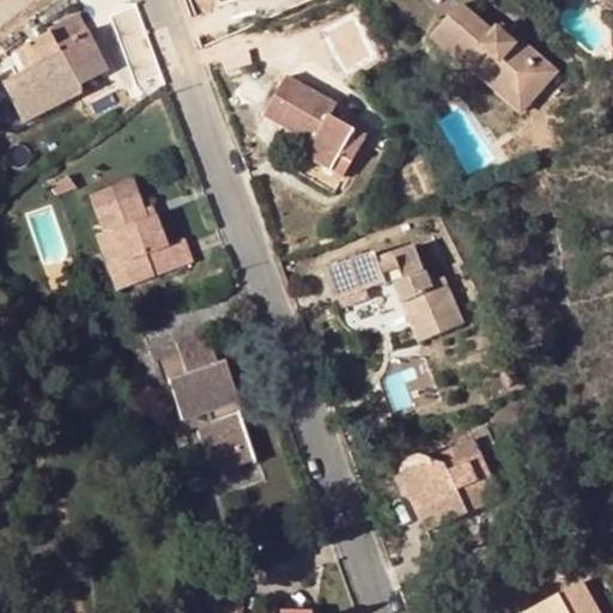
[(513,38),(497,25),(492,30),(461,2),(431,38),(471,73),(474,70),(479,65),(521,101),(539,80),(546,86),(559,71),(517,35),(513,38)]
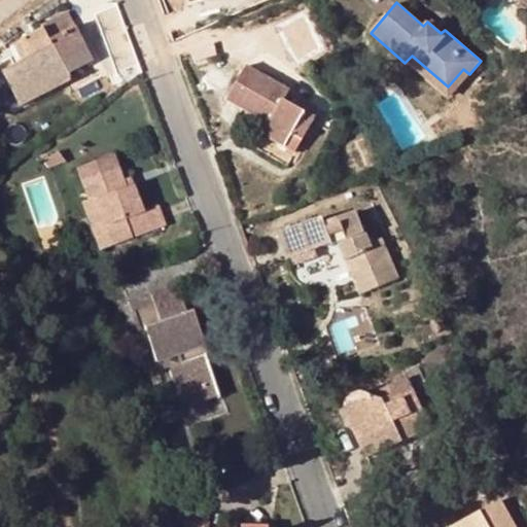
[(40,28),(20,38),(29,56),(20,60),(2,70),(20,104),(70,78),(67,73),(92,60),(66,10),(38,24),(40,28)]
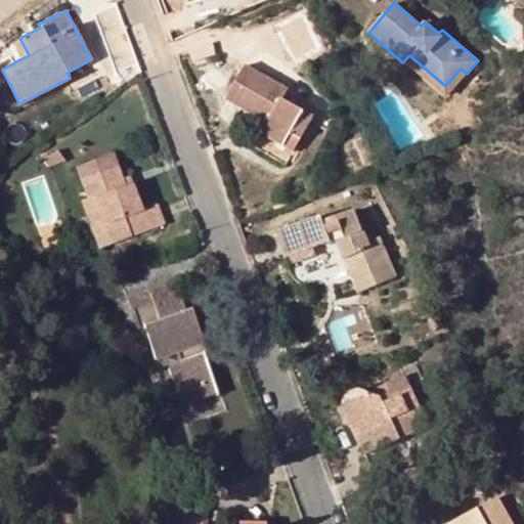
[(428,17),(425,22),(438,33),(442,30),(428,17)]
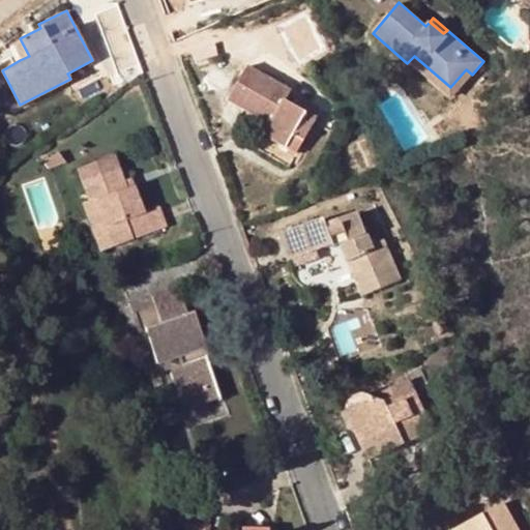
[(29,56),(20,38),(11,42),(20,60),(29,56)]
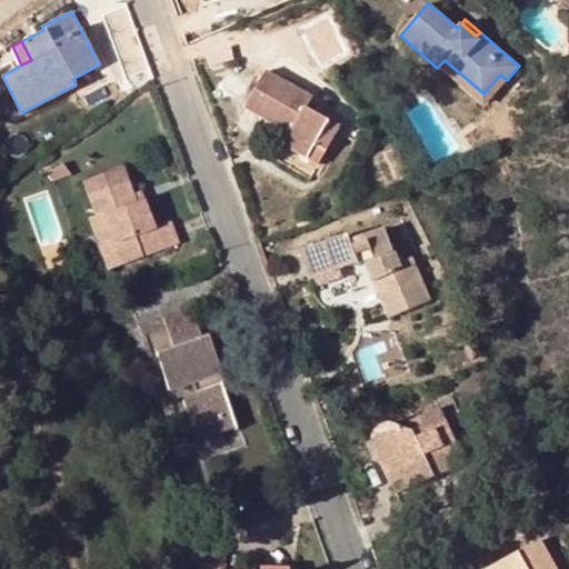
[(217,52),(213,41),(202,46),(208,56),(217,52)]
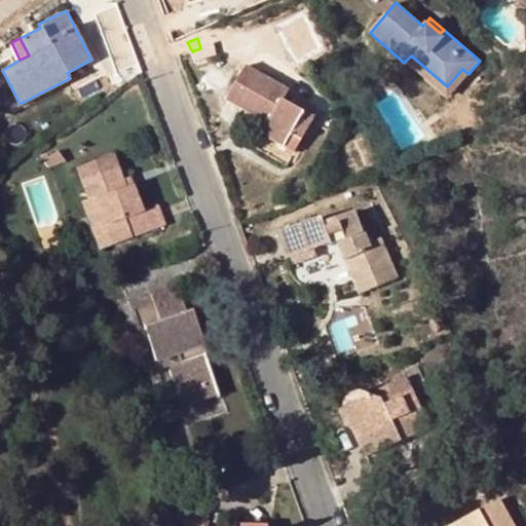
[(411,55),(407,60),(450,97),(468,74),(462,69),(447,86),(411,55)]
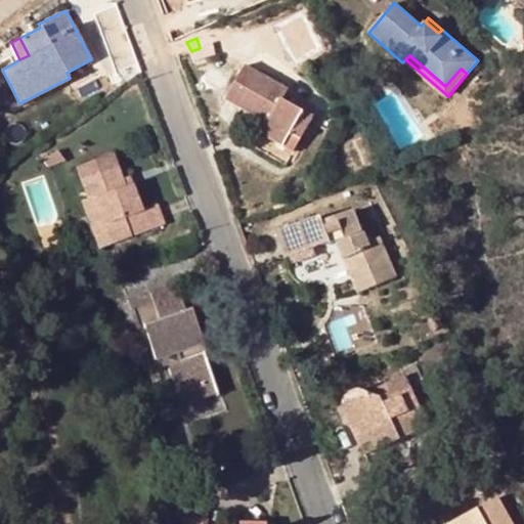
[(95,69),(91,59),(67,73),(70,78),(72,82),(95,69)]
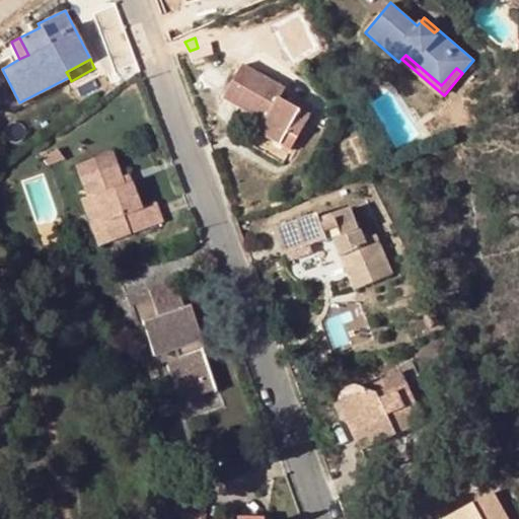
[(284,89),(243,64),(223,97),(265,122),(257,133),(280,145),(288,132),(297,138),(309,117),(279,97),(284,89)]
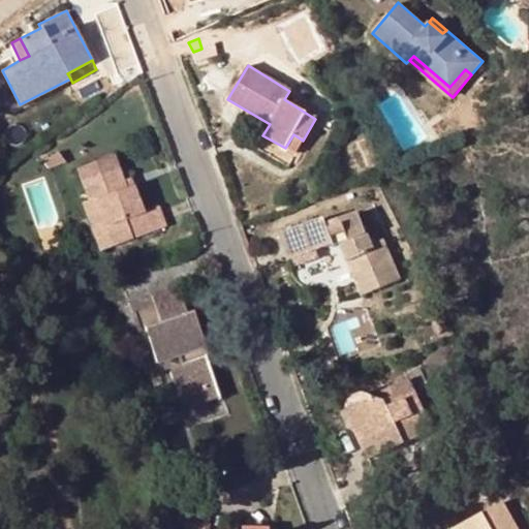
[(128,186),(124,180),(115,154),(76,168),(87,200),(94,198),(104,226),(97,229),(104,248),(166,225),(159,206),(144,211),(133,184),(128,186)]
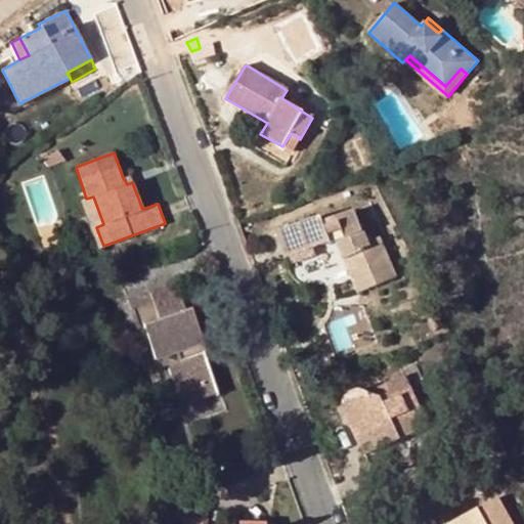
[(129,176),(123,178),(127,184),(132,182),(129,176)]
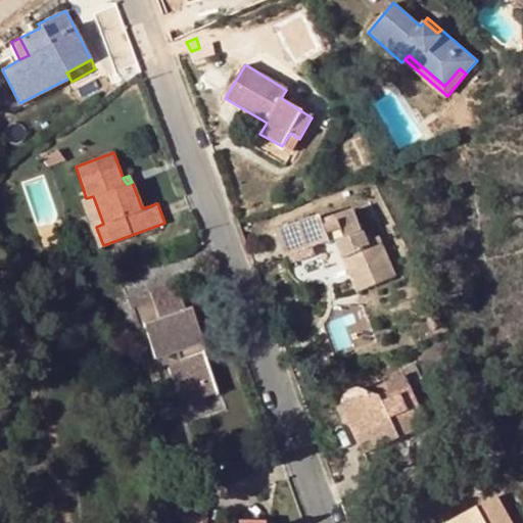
[(93,196),(86,198),(80,200),(98,247),(103,245),(96,227),(103,224),(93,196)]
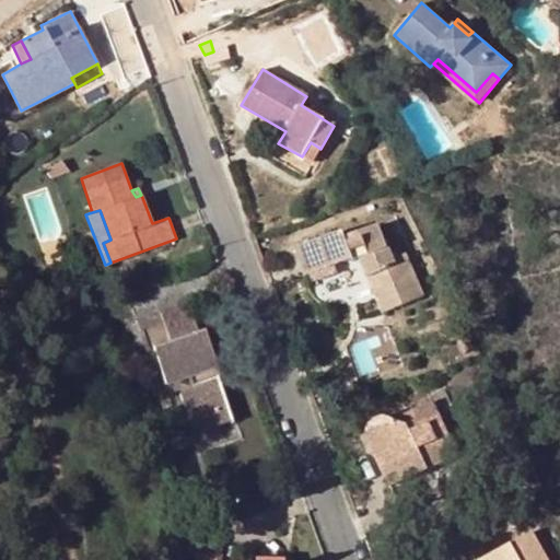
[(312,273),(335,264),(351,258),(352,261),(360,259),(381,312),(422,296),(406,254),(394,257),(389,246),(387,246),(377,225),(342,238),(339,230),(293,248),(305,276),(312,273)]
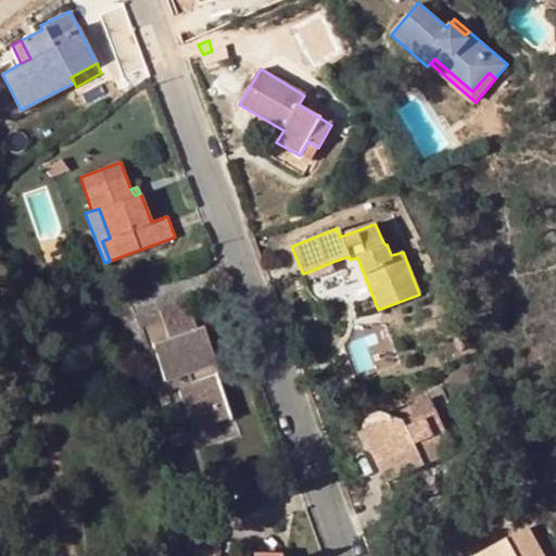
[(337,270),(332,262),(310,272),(314,280),(337,270)]
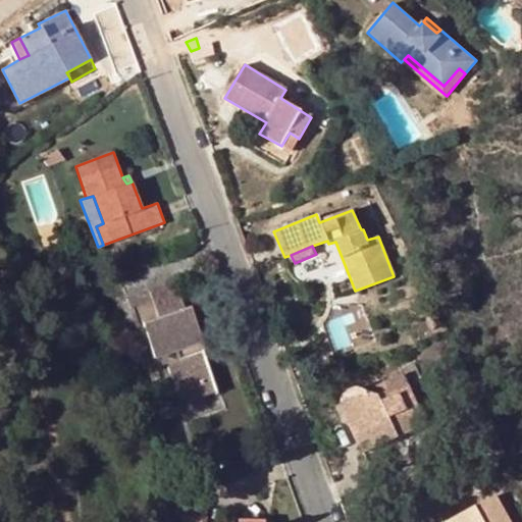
[(188,320),(184,309),(174,282),(126,299),(136,326),(144,323),(156,357),(174,352),(177,359),(188,390),(212,381),(202,351),(209,348),(203,331),(199,332),(191,335),(186,321),(188,320)]
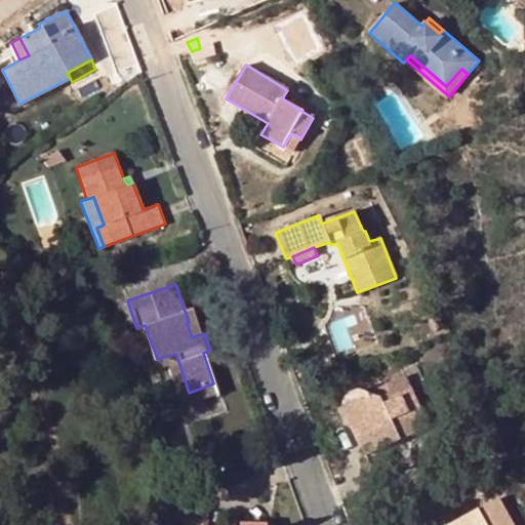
[(331,309),(338,351),(377,345),(370,303),(331,309)]
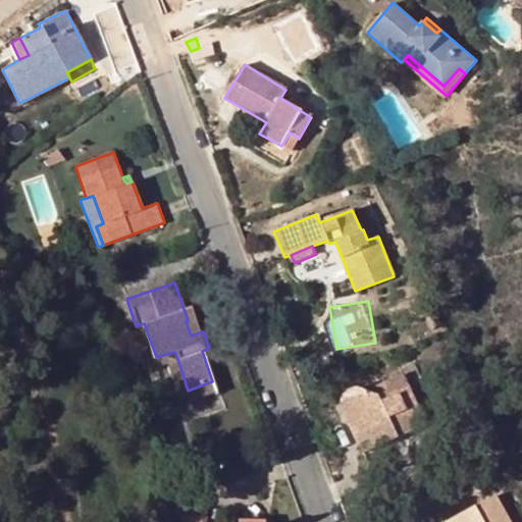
[(191,307),(184,309),(188,320),(186,321),(191,335),(199,332),(191,307)]
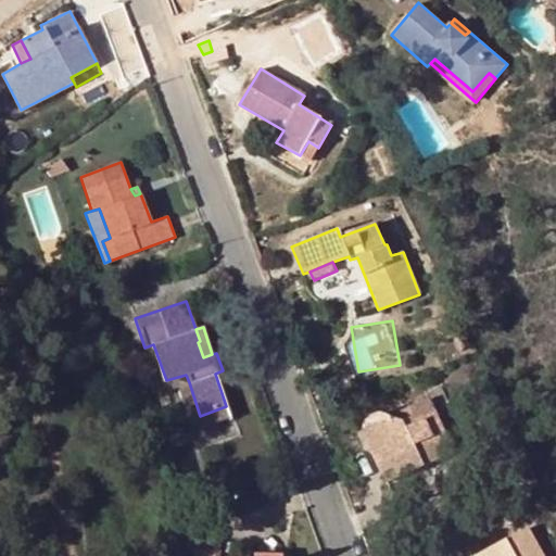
[(200,416),(189,382),(179,386),(193,428),(228,415),(226,406),(200,416)]
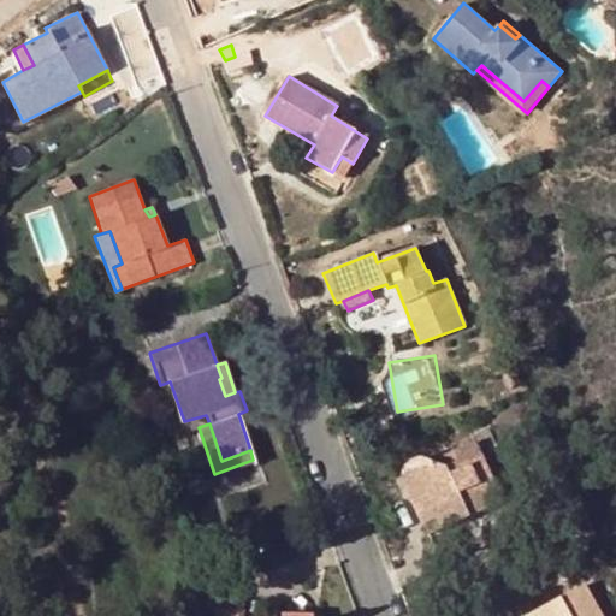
[(478,440),(454,451),(458,462),(444,468),(430,462),(425,461),(421,460),(413,462),(408,467),(406,473),(407,491),(425,523),(426,523),(454,511),(457,522),(504,502),(478,440)]
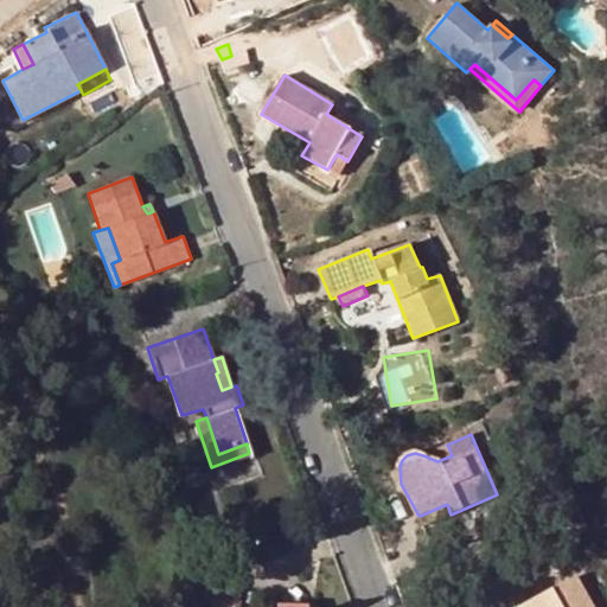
[(452,455),(447,445),(423,455),(438,461),(452,455)]
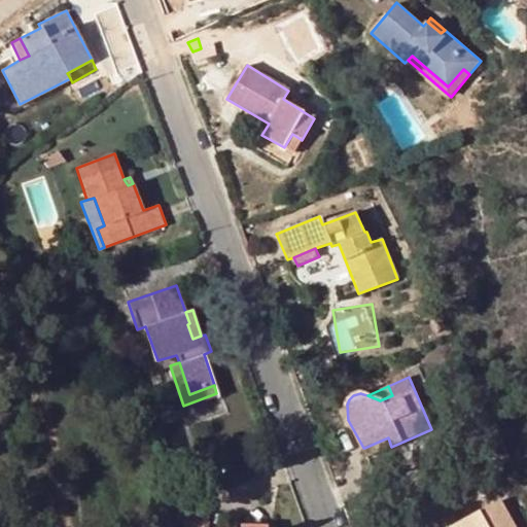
[(397,459),(391,447),(388,437),(364,448),(374,469),(397,459)]
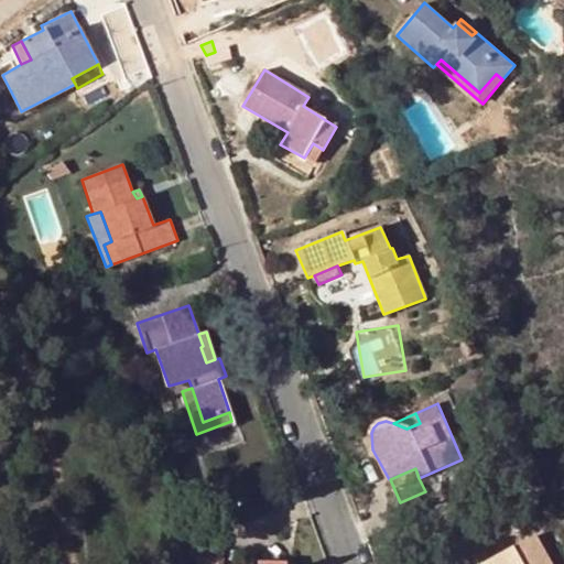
[(552,563),(537,535),(485,563),(552,563)]
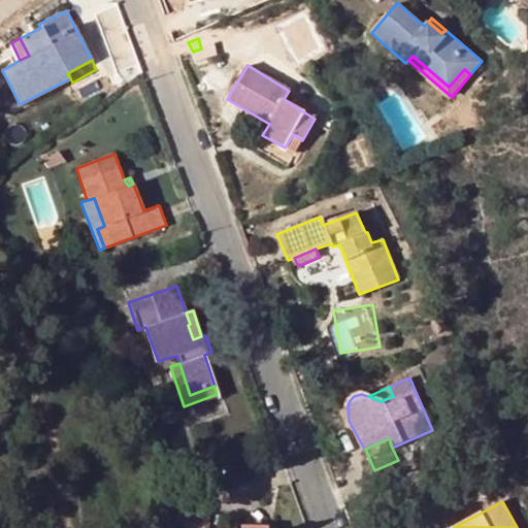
[(186,510),(185,523),(184,527),(208,527),(208,503),(186,510)]
